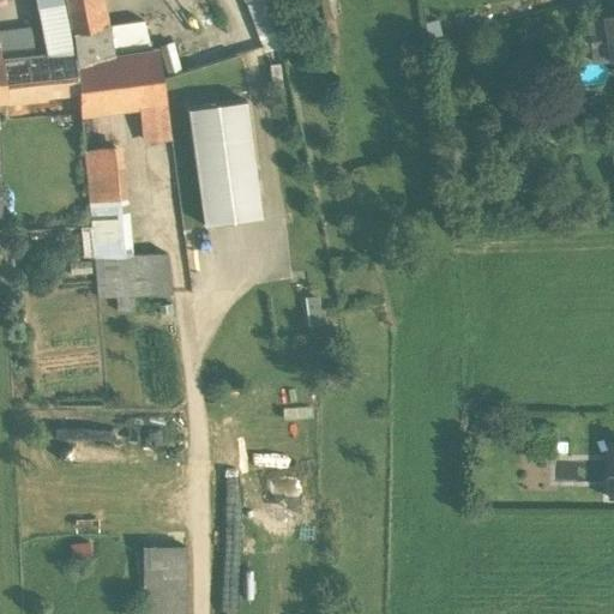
[(64,0),(42,0),(48,41),(49,49),(73,47),(64,0)]
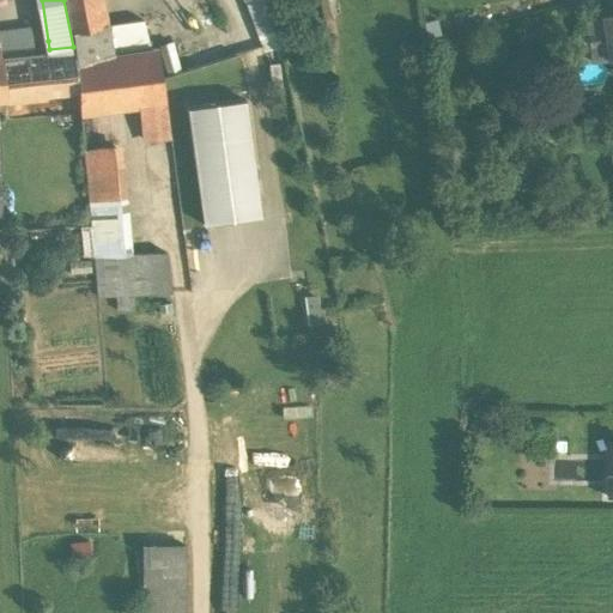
[(97,0),(66,0),(73,34),(103,28),(103,26),(97,0)]
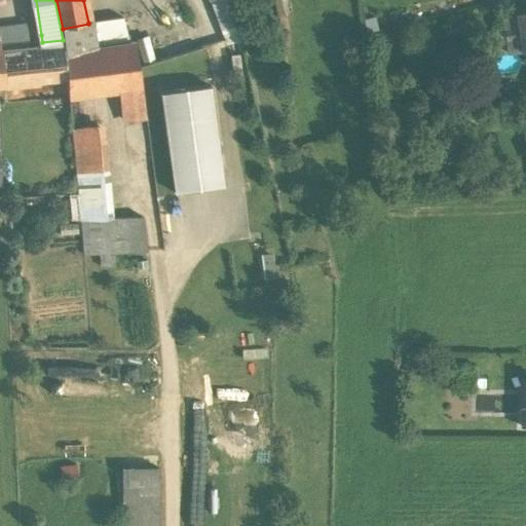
[(525,50),(520,15),(504,19),(510,54),(525,51),(525,50)]
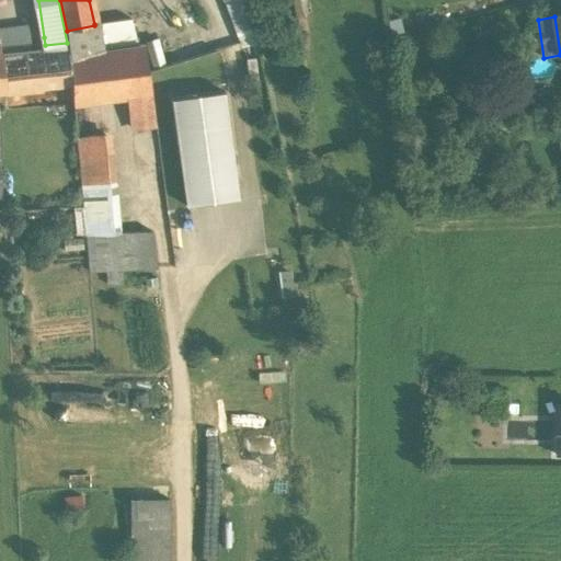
[(129,20),(100,23),(104,52),(138,47),(137,46),(130,20),(129,20)]
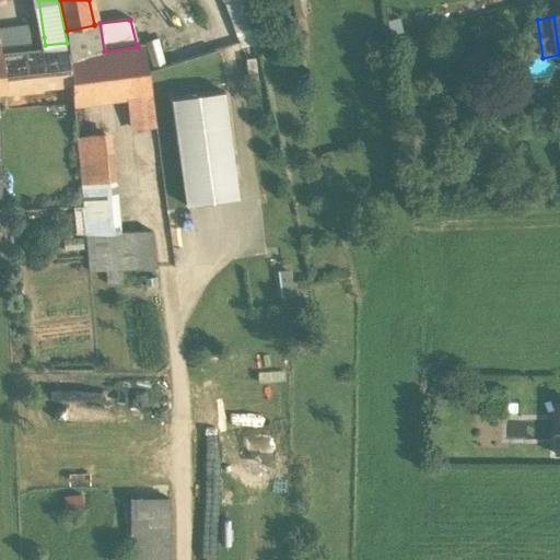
[(94,25),(67,31),(69,39),(69,55),(68,56),(104,51),(100,23),(94,24),(94,25)]
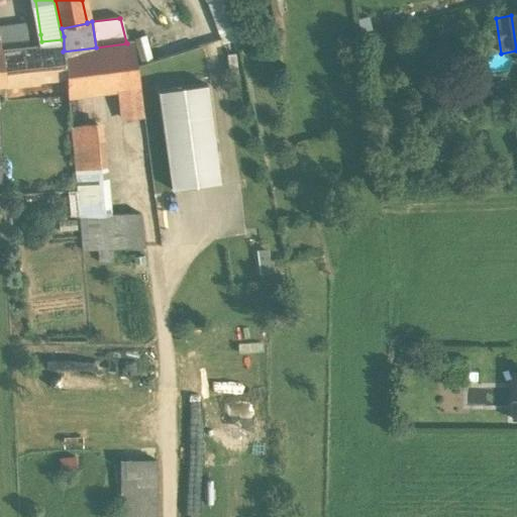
[(455,27),(443,36),(450,45),(462,36),(455,27)]
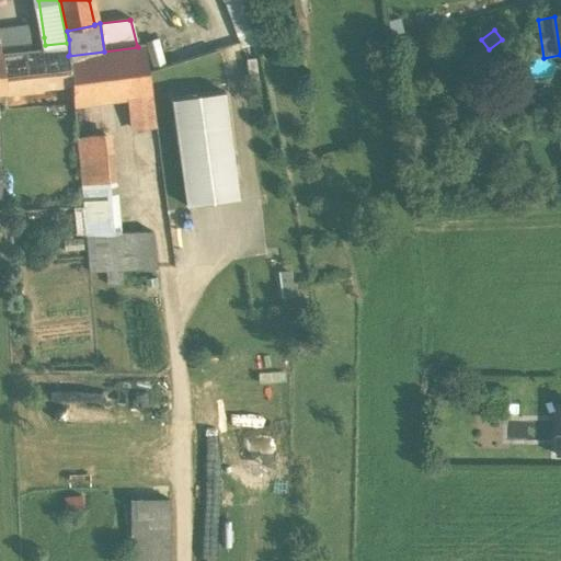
[(44,37),(0,43),(0,49),(1,56),(6,93),(71,86),(69,56),(68,56),(69,55),(67,43),(45,45),(44,37)]
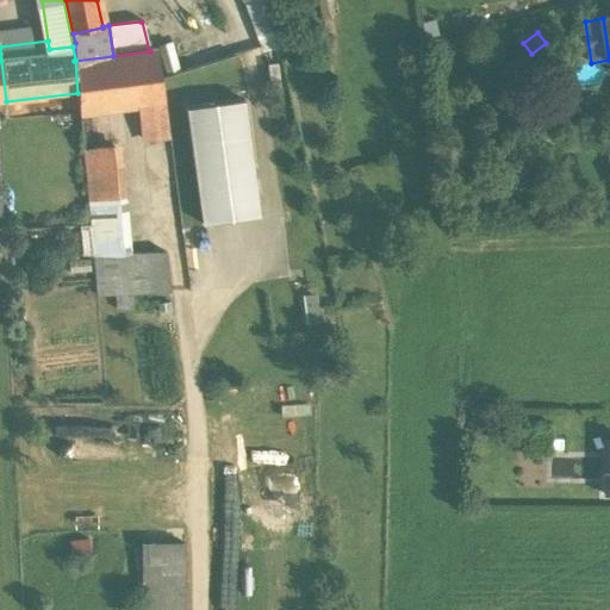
[(113,56),(75,61),(78,93),(80,114),(137,106),(165,101),(157,51),(150,51),(113,56)]
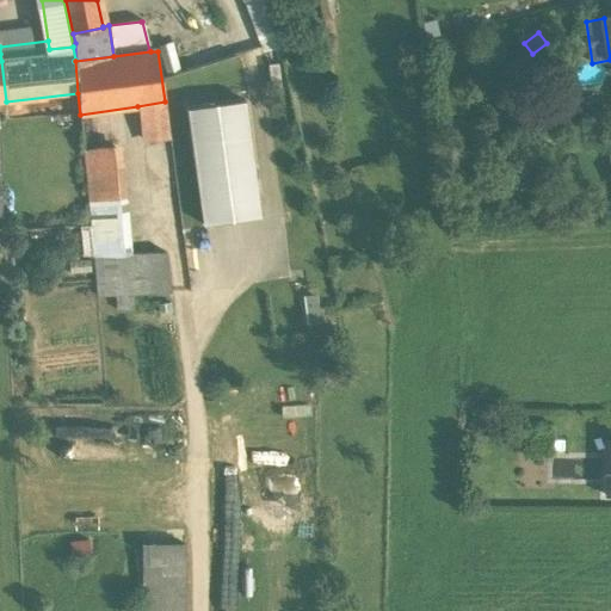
[(244,100),(186,109),(203,226),(260,218),(244,100)]
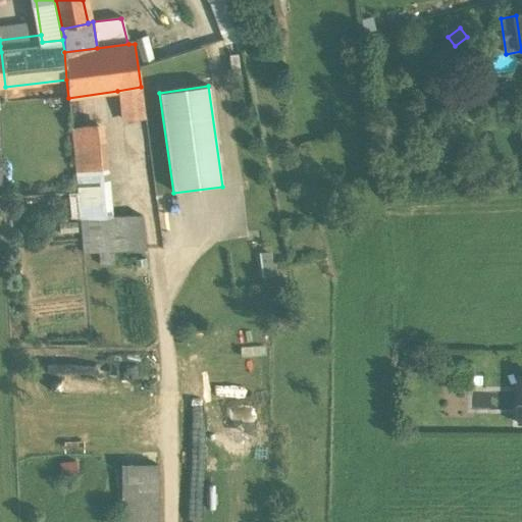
[(141,87),(117,91),(120,119),(145,115),(141,87)]
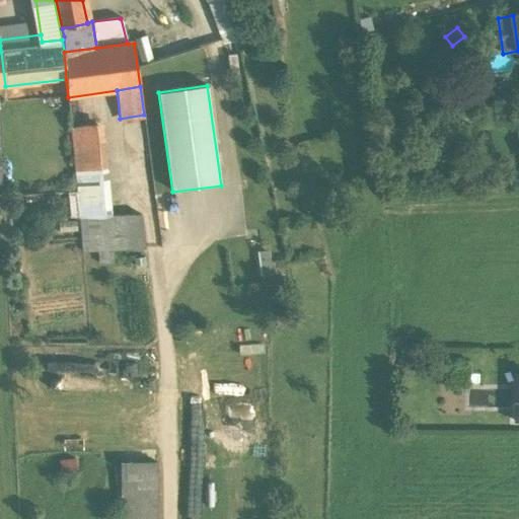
[(97,126),(71,129),(80,219),(109,217),(97,126)]
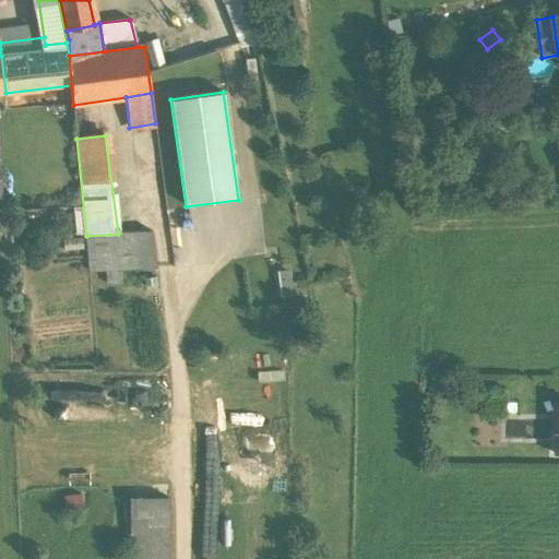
[(118,234),(86,236),(88,272),(106,271),(121,271),(156,269),(152,232),(118,234)]
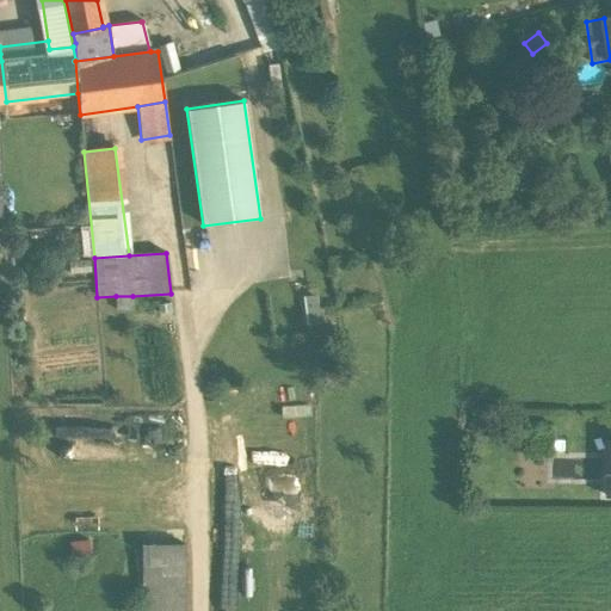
[(133,296),(116,296),(117,310),(134,310),(133,296)]
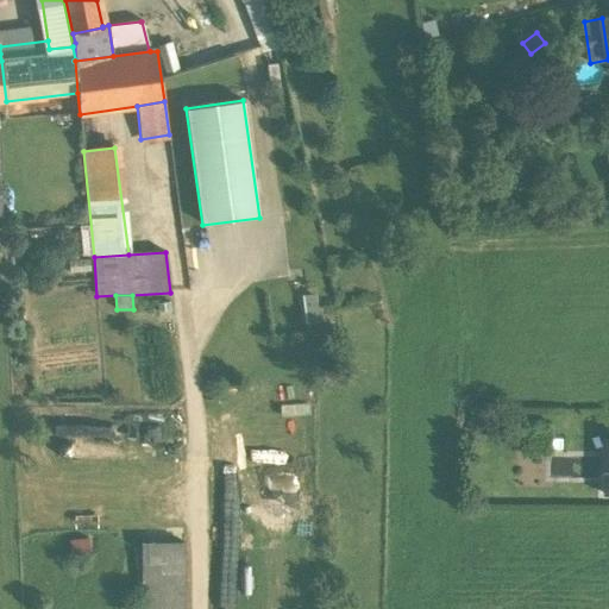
[(184,608),(184,542),(142,544),(142,608),(184,608)]
